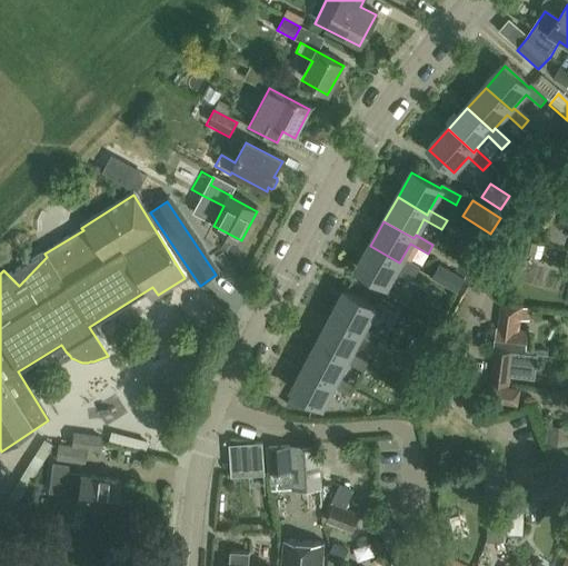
[(399,262),(370,246),(356,271),(386,288),(397,268),(414,278),(419,269),(401,259),(399,262)]
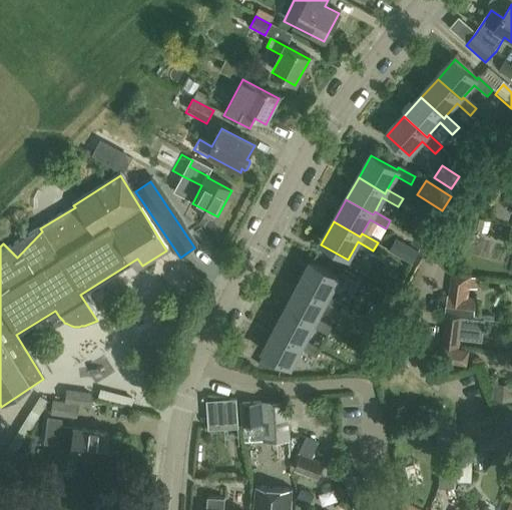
[(418,255),(395,241),(388,253),(411,267),(418,255)]
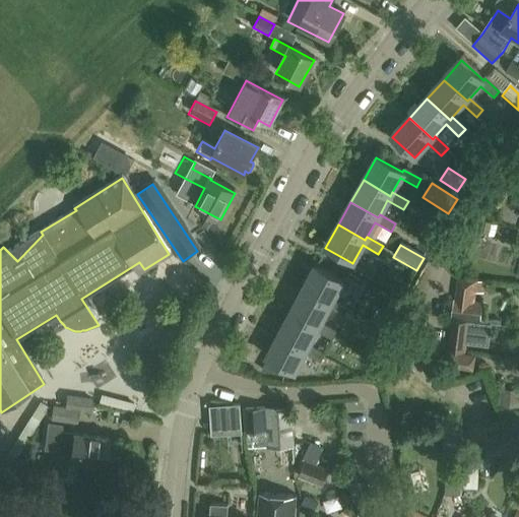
[(330,303),(332,300),(339,285),(355,294),(361,285),(343,276),(342,279),(315,265),(303,288),(330,303)]
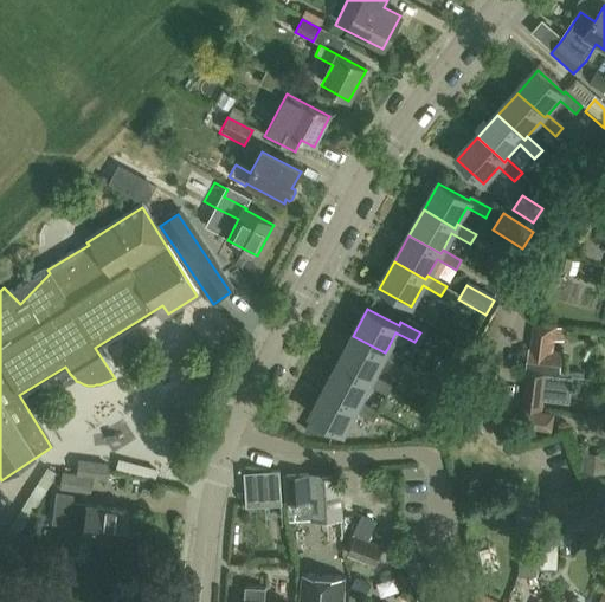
[(555,329),(533,327),(531,351),(529,351),(527,370),(560,375),(562,356),(552,355),(555,329)]
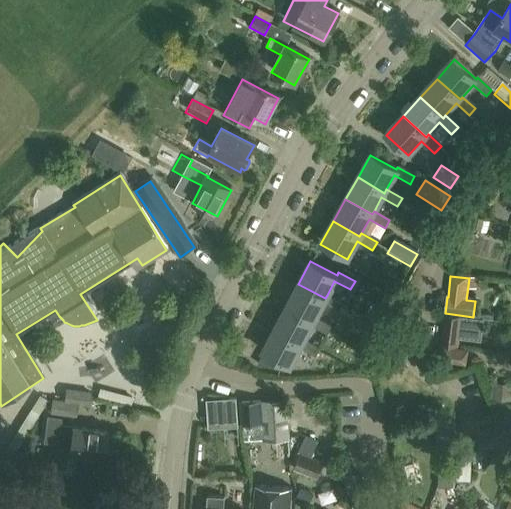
[(313,321),(315,318),(322,303),(339,312),(343,304),(327,295),(325,298),(298,284),(286,306),(313,321)]
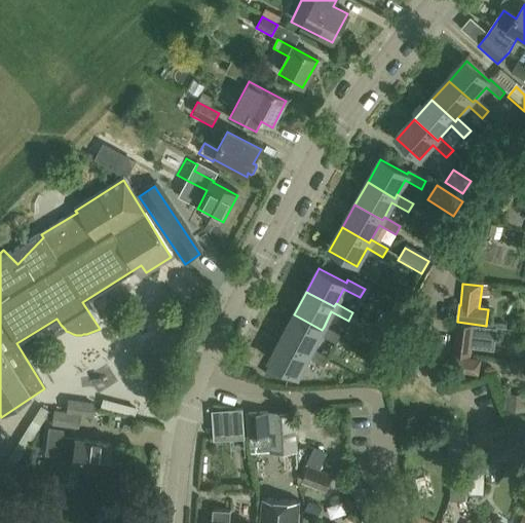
[(309,352),(311,349),(319,335),(335,344),(340,335),(324,327),(322,330),(294,314),(282,338),(309,352)]
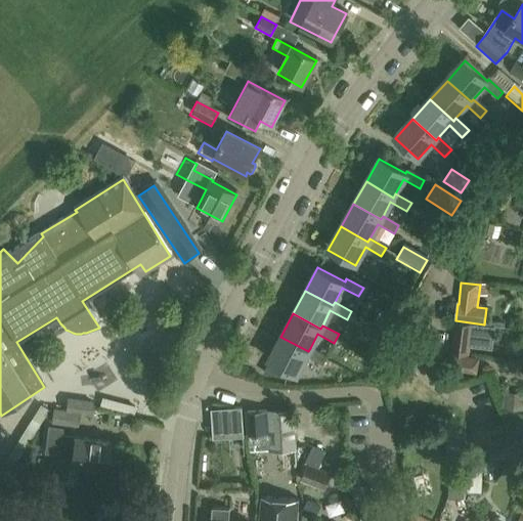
[(478,327),(455,323),(451,355),(468,356),(469,348),(476,349),(478,327)]
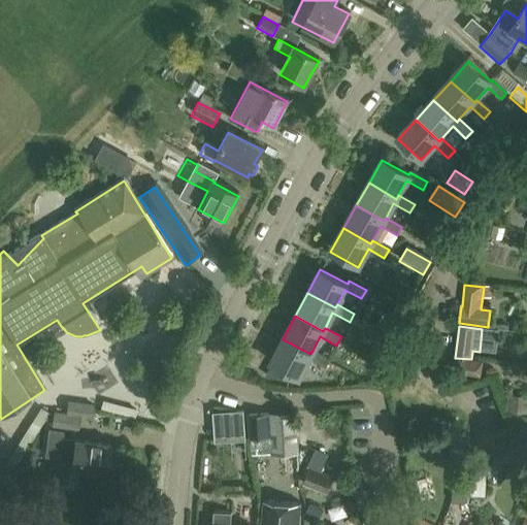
[(293,385),(297,376),(298,378),(308,359),(325,368),(329,359),(313,351),(310,354),(283,339),(270,363),(273,364),(265,379),(293,385)]
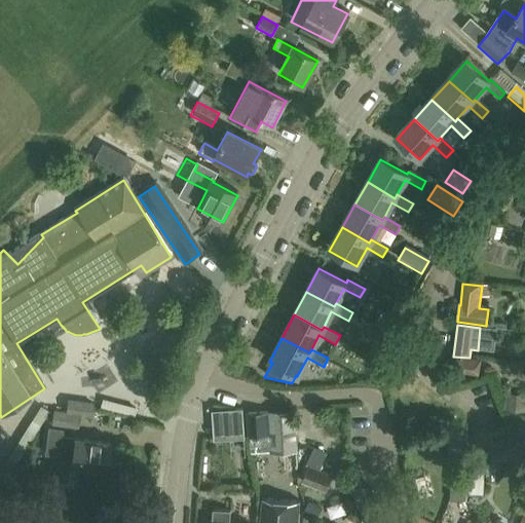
[(449,374),(478,378),(480,362),(452,358),(449,374)]
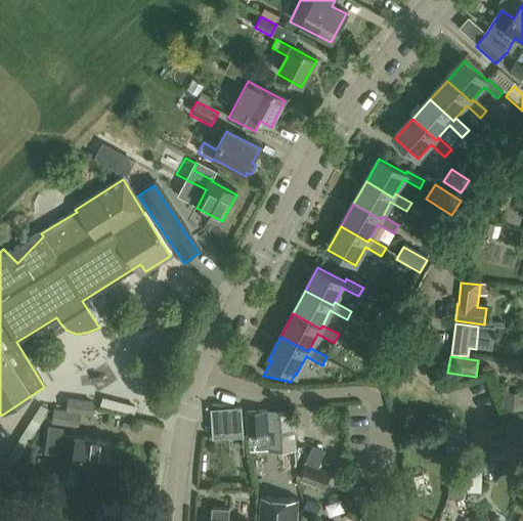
[(64,414),(78,415),(89,417),(90,405),(67,401),(64,414)]
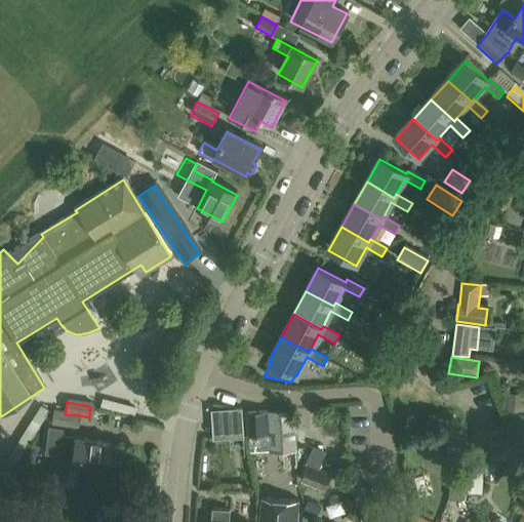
[(292,412),(292,410),(279,411),(268,411),(268,412),(245,413),(246,437),(249,437),(269,436),(270,453),(294,451),(292,412)]
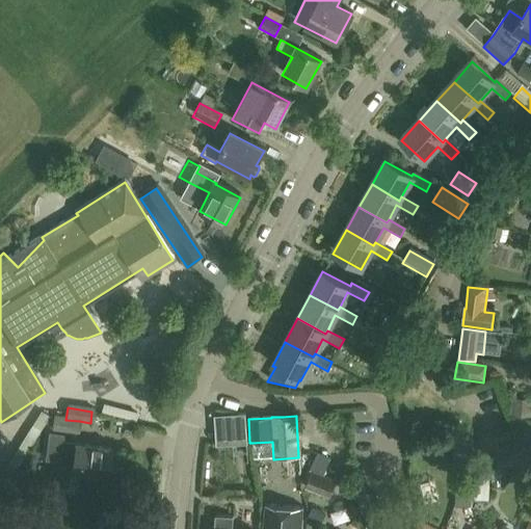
[(78,433),(79,421),(65,420),(52,418),(51,430),(78,433)]
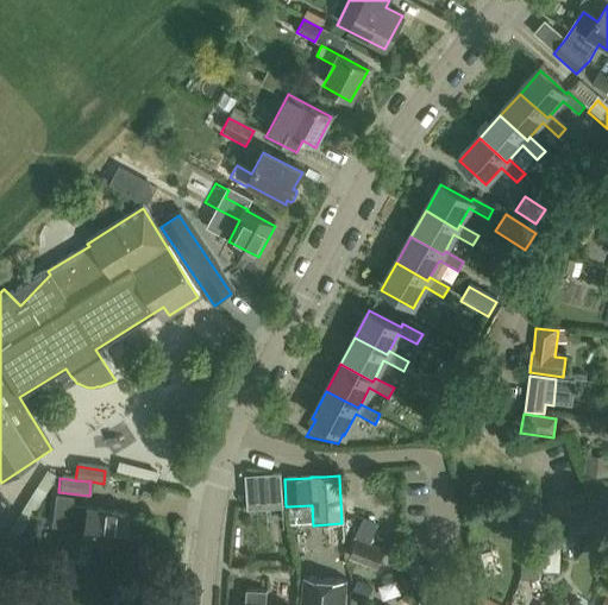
[(120,547),(125,515),(69,506),(70,499),(55,497),(51,522),(64,524),(63,539),(120,547)]
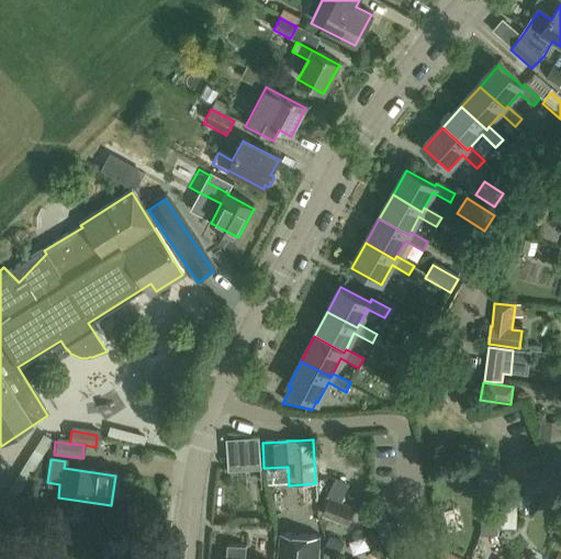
[(527,494),(560,492),(560,476),(526,477),(527,494)]
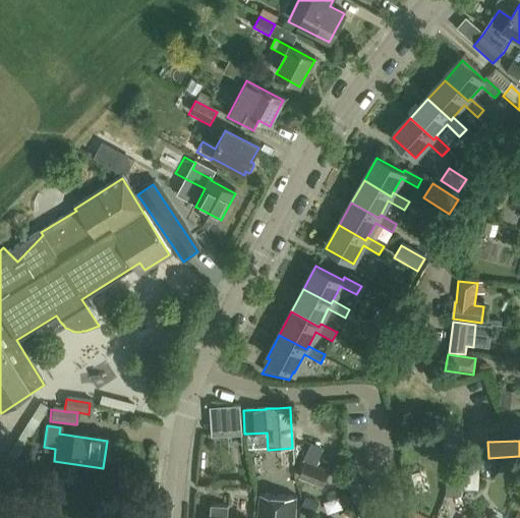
[(477,493),(477,460),(462,459),(462,492),(477,493)]
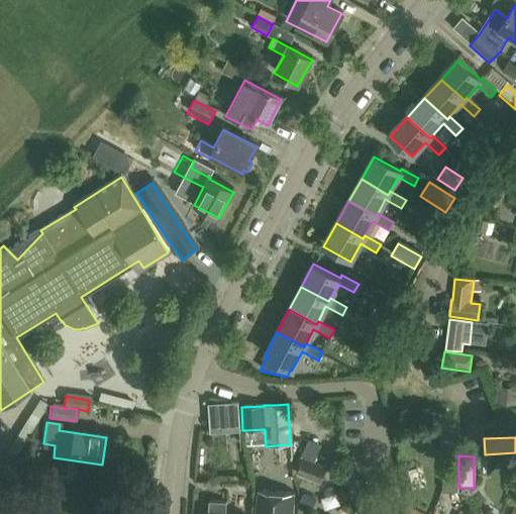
[(325,469),(303,459),(296,475),(318,485),(325,469)]
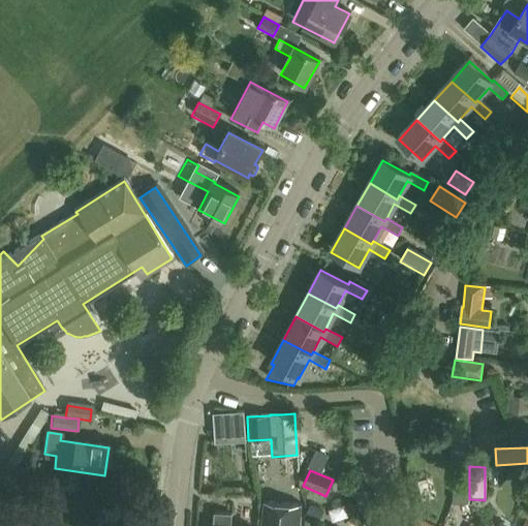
[(468,474),(453,473),(452,504),(467,505),(468,474)]
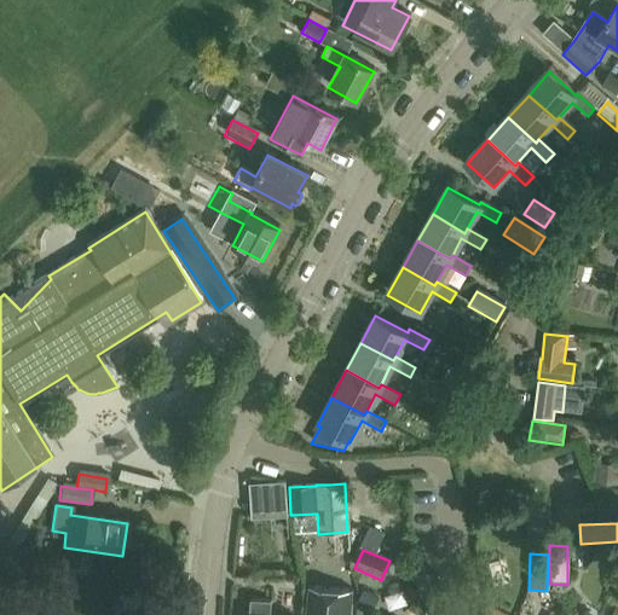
[(347,614),(351,592),(309,589),(306,614),(347,614)]
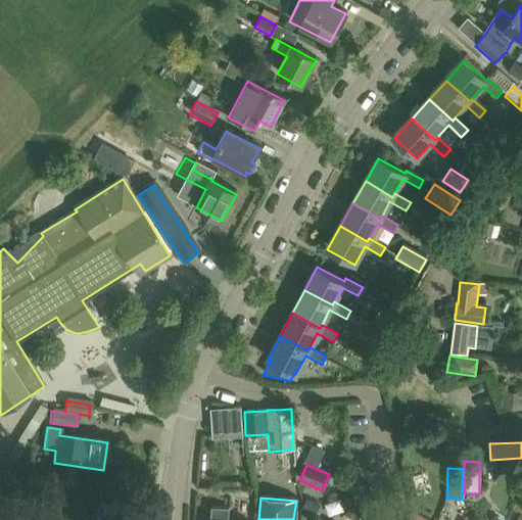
[(346,502),(333,505),(336,518),(350,514),(346,502)]
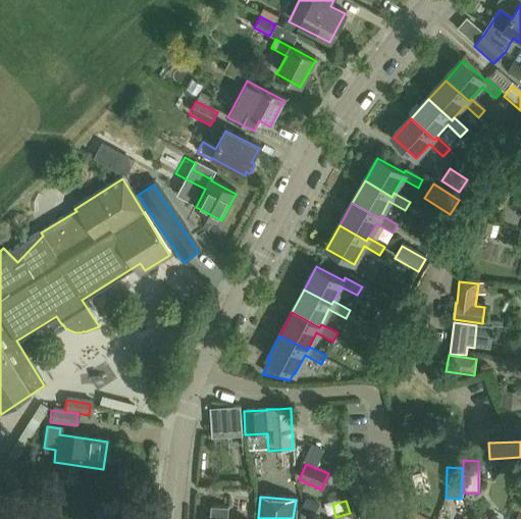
[(225,518),(225,509),(209,508),(208,518),(225,518)]
